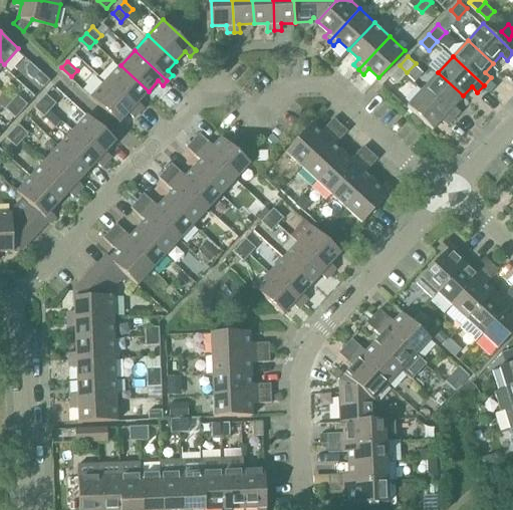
[(149,91),(120,65),(106,79),(140,110),(145,105),(140,100),(149,91)]
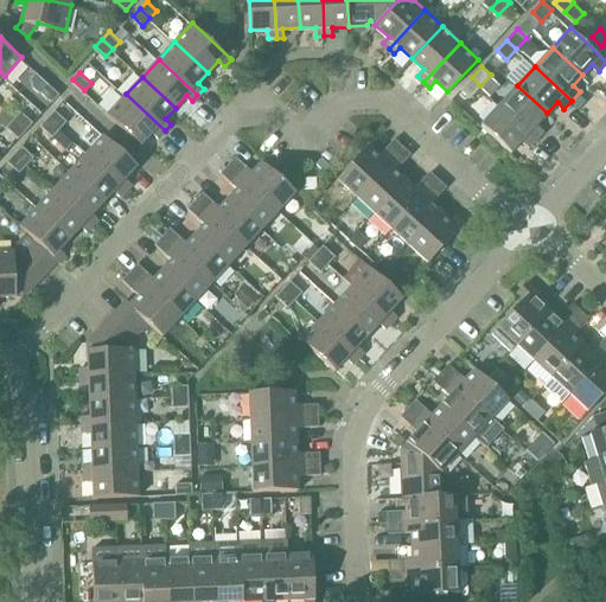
[(480,85),(472,77),(461,88),(471,96),(480,85)]
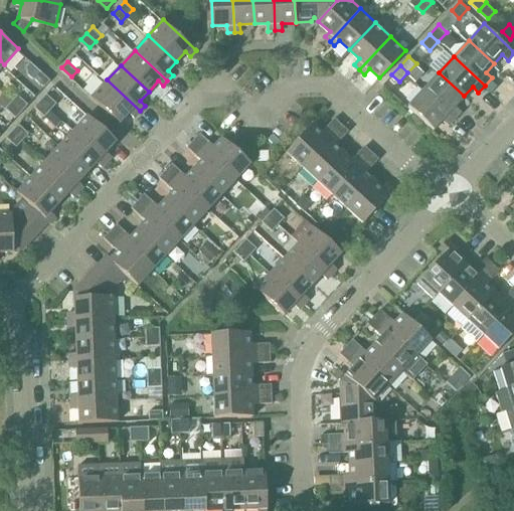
[(50,78),(40,69),(34,76),(44,86),(50,78)]
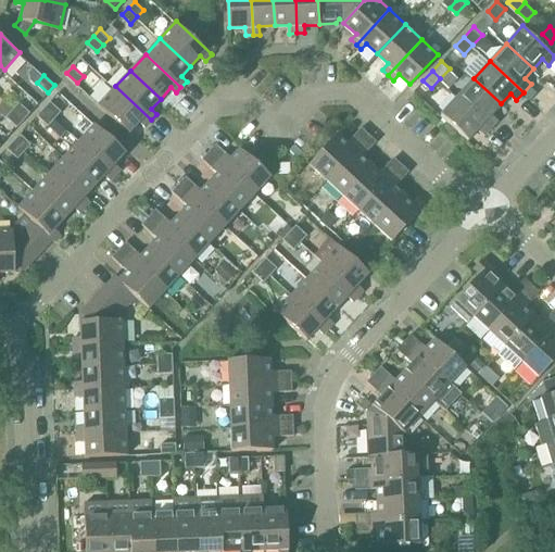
[(458,96),(492,127),(499,118),(492,113),(501,103),(474,78),(458,96)]
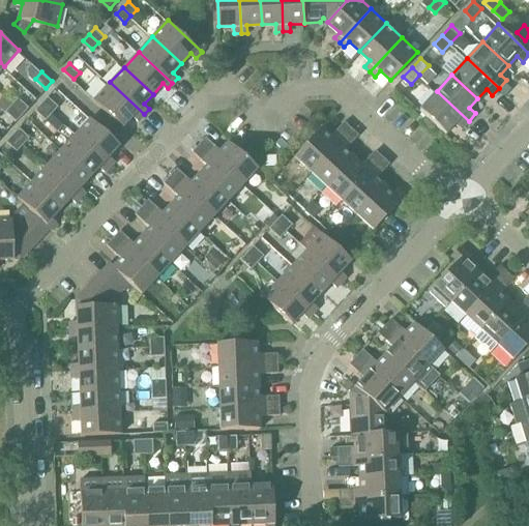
[(94,98),(123,125),(134,114),(139,119),(144,114),(110,82),(94,98)]
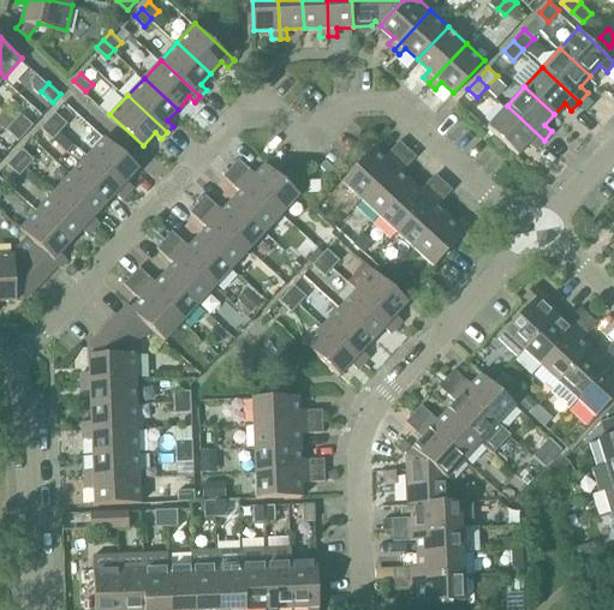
[(488,125),(518,153),(530,142),(537,148),(544,141),(507,106),(488,125)]
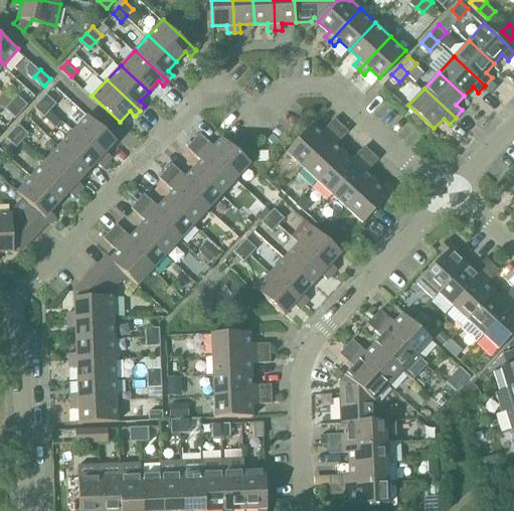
[(57,102),(48,93),(42,100),(51,108),(57,102)]
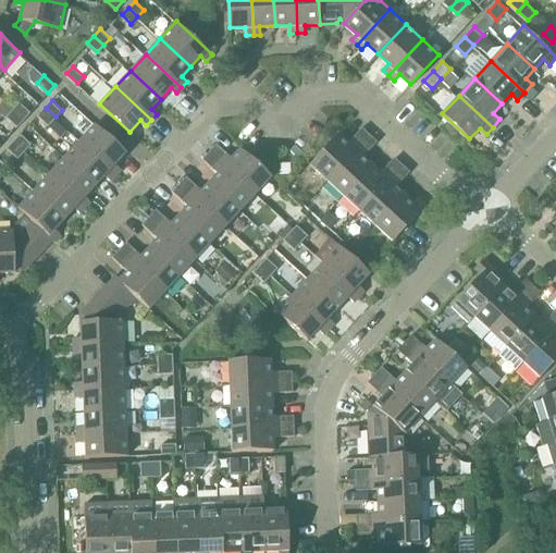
[(32,111),(21,102),(15,109),(25,119),(32,111)]
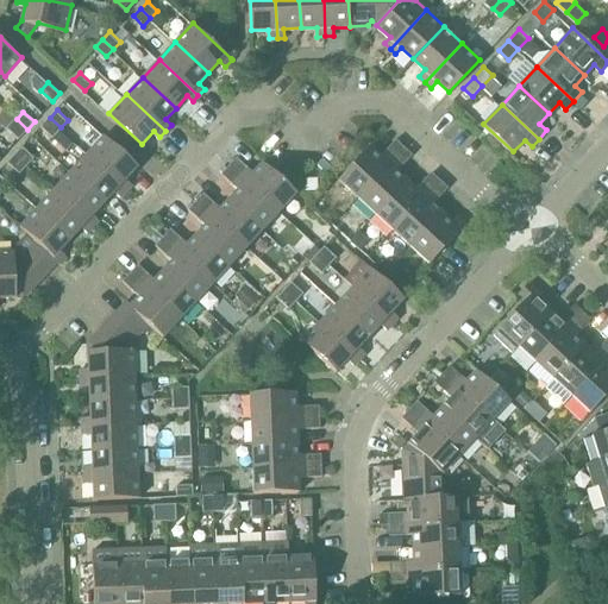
[(43,125),(54,136),(61,127),(50,118),(43,125)]
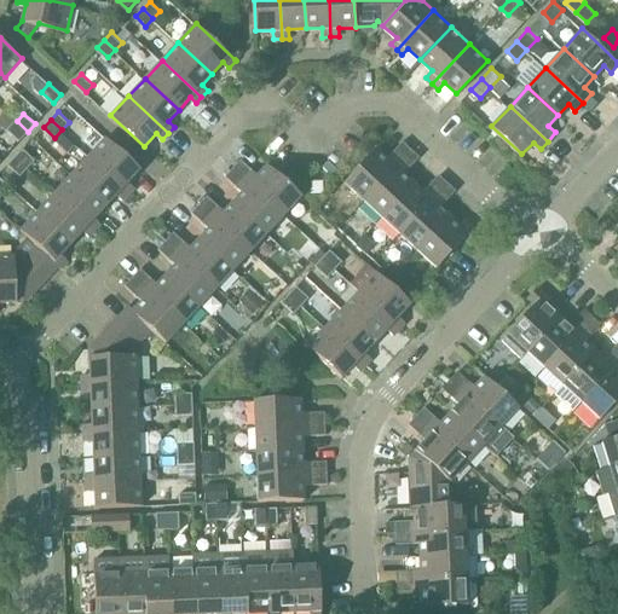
[(10,129),(21,139),(28,132),(17,121),(10,129)]
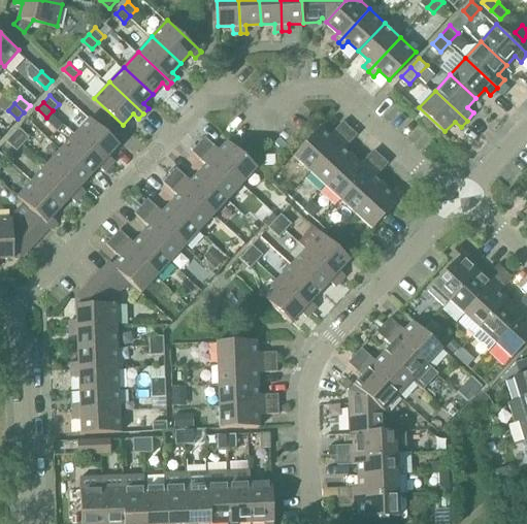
[(91,118),(76,133),(110,165),(116,159),(109,154),(120,143),(91,118)]
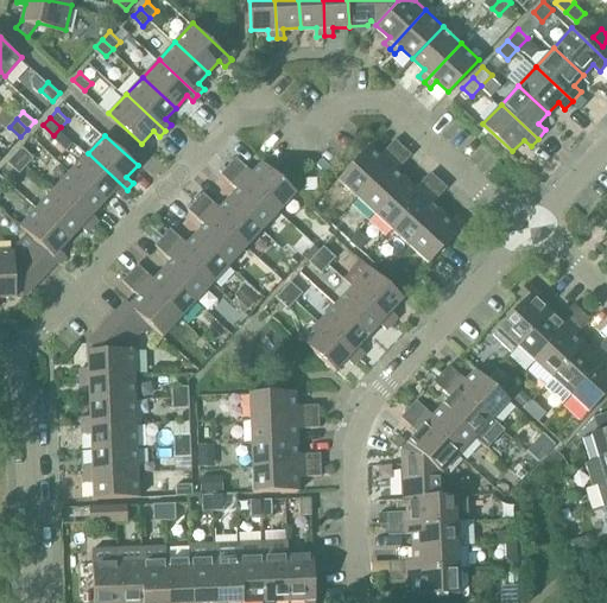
[(371,145),(340,178),(358,195),(404,146),(396,138),(380,154),(371,145)]
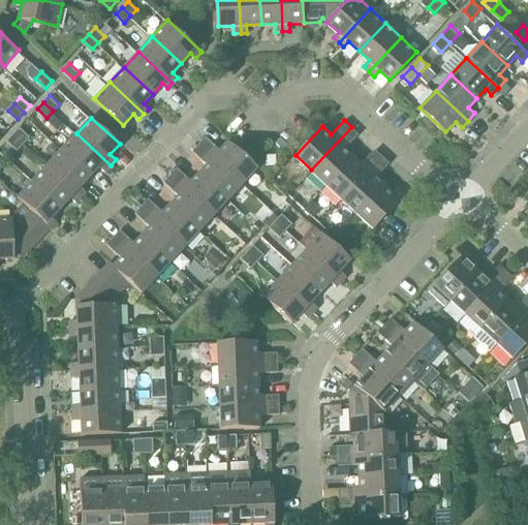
[(30,136),(21,127),(14,133),(24,143),(30,136)]
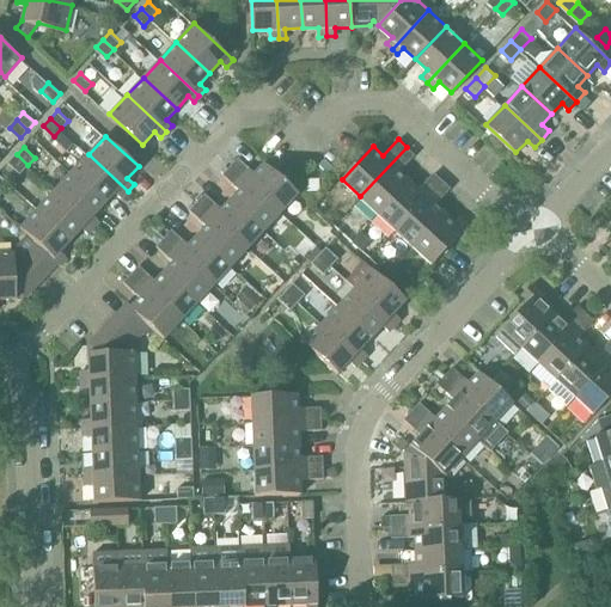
[(407,147),(360,196),(378,213),(409,179),(399,171),(415,154),(407,147)]
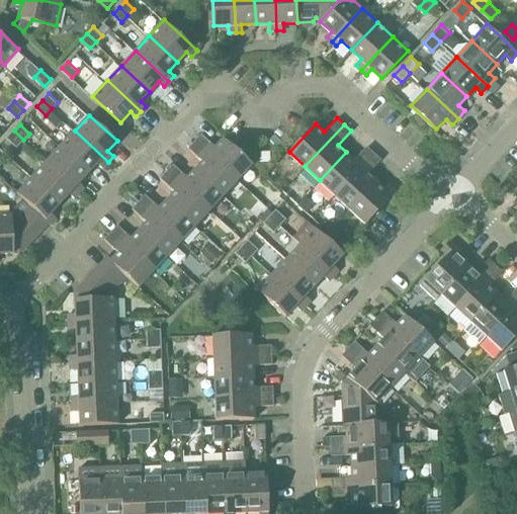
[(8,138),(17,146),(23,140),(14,131),(8,138)]
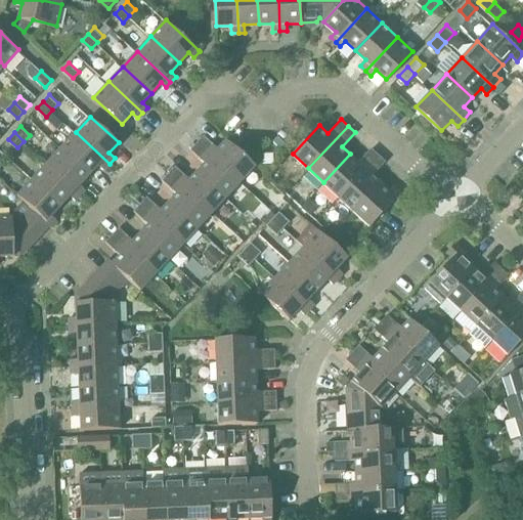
[(110,164),(76,132),(61,147),(89,174),(99,164),(104,169),(110,164)]
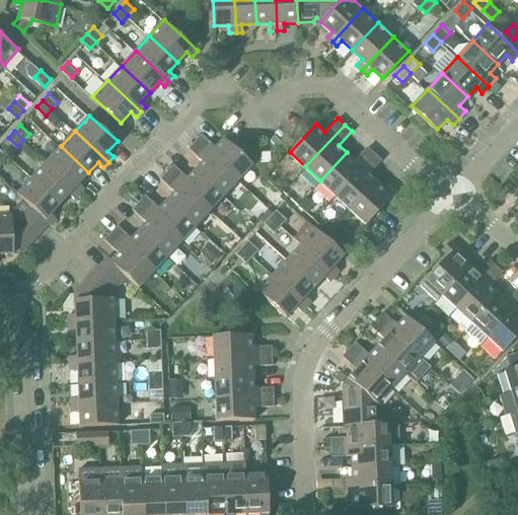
[(253,164),(225,138),(217,146),(203,133),(197,140),(238,179),(253,164)]
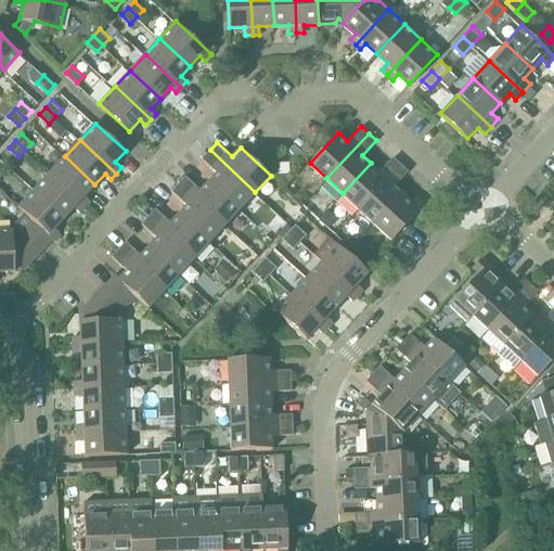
[(210,180),(241,208),(255,192),(210,150),(204,156),(219,171),(210,180)]
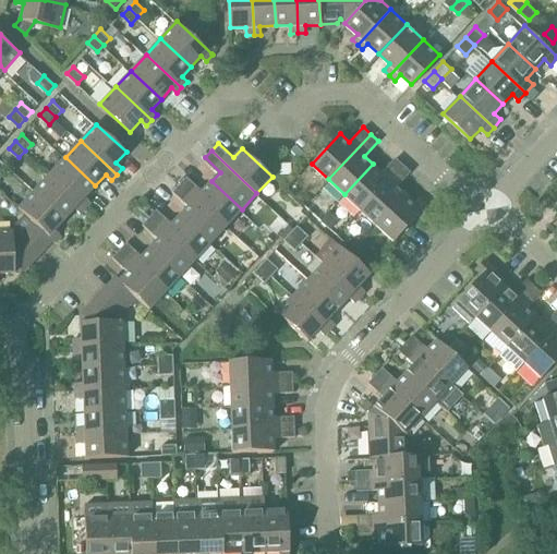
[(95,185),(65,157),(50,173),(86,207),(92,201),(86,195),(95,185)]
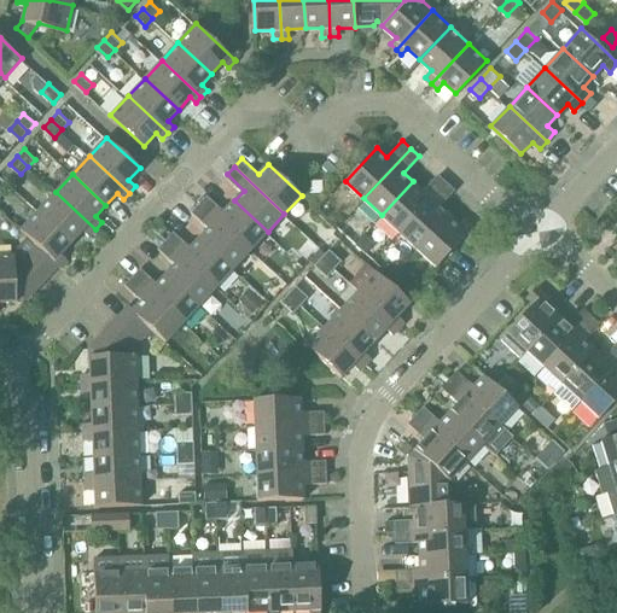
[(413,181),(382,215),(400,232),(447,182),(438,174),(423,191),(413,181)]
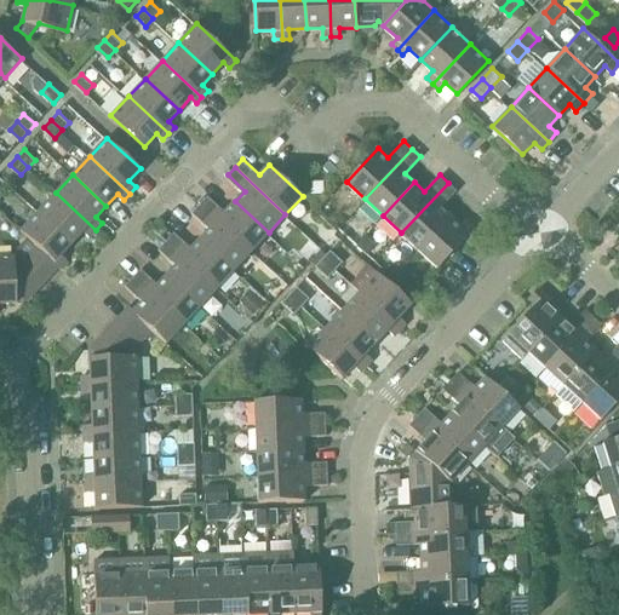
[(311,193),(322,191),(322,179),(310,180),(311,193)]
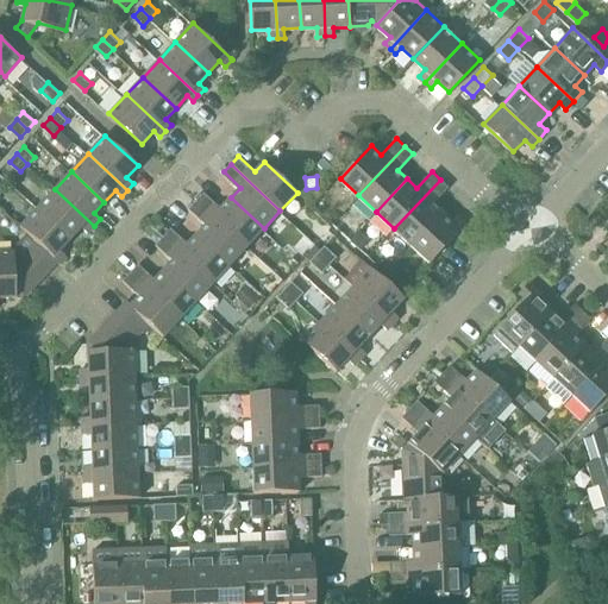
[(440,180),(394,228),(413,245),(443,213),(433,203),(449,187),(440,180)]
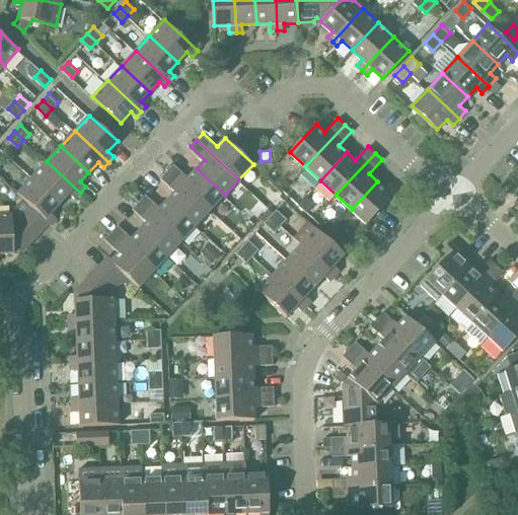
[(80,193),(47,161),(32,176),(60,203),(70,193),(75,198),(80,193)]
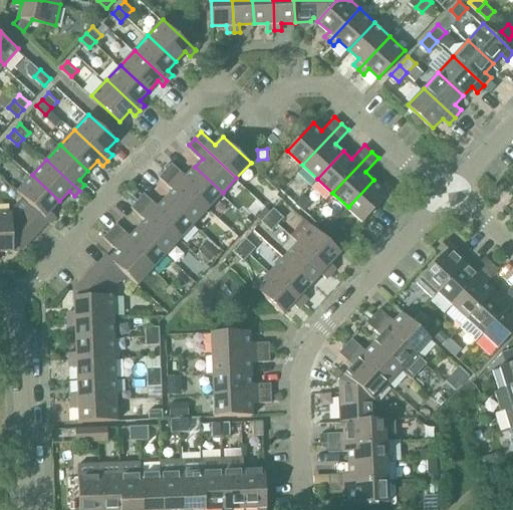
[(223,193),(195,167),(188,175),(174,162),(167,169),(209,208),(223,193)]
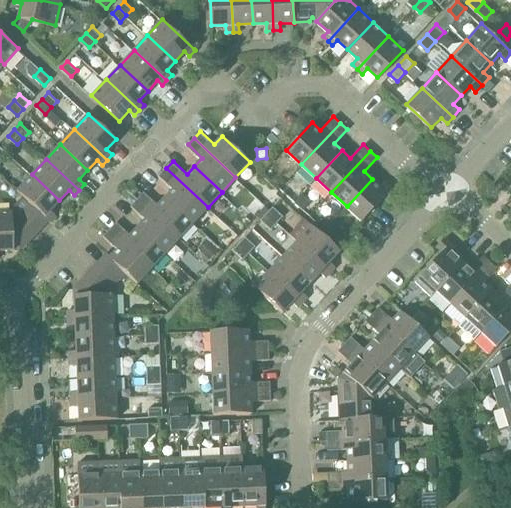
[(173,187),(166,195),(194,222),(208,207),(166,168),(160,175),(173,187)]
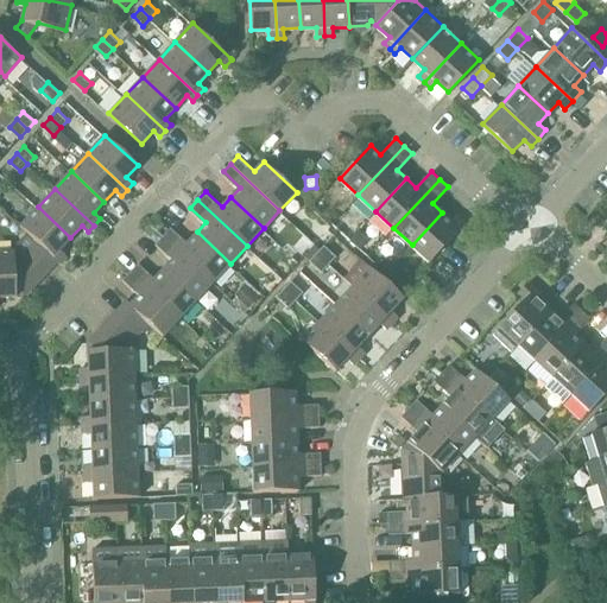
[(70,237),(38,207),(20,226),(35,239),(58,260),(59,261),(65,255),(59,249),(70,237)]
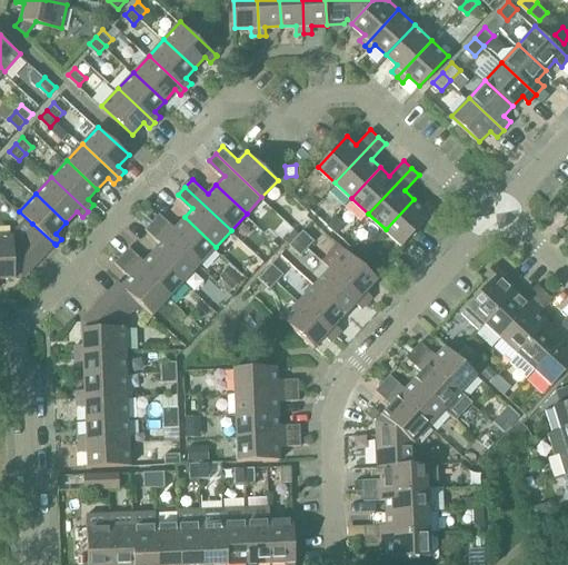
[(414,199),(386,229),(402,246),(427,219),(434,226),(441,216),(427,202),(422,207),(414,199)]
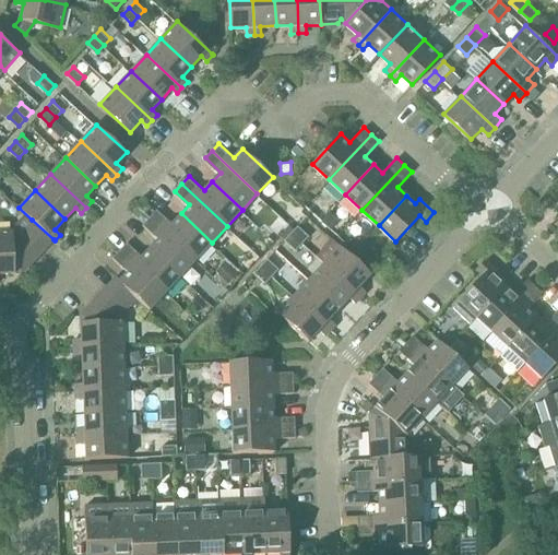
[(151,216),(197,259),(212,243),(181,213),(173,222),(158,209),(151,216)]
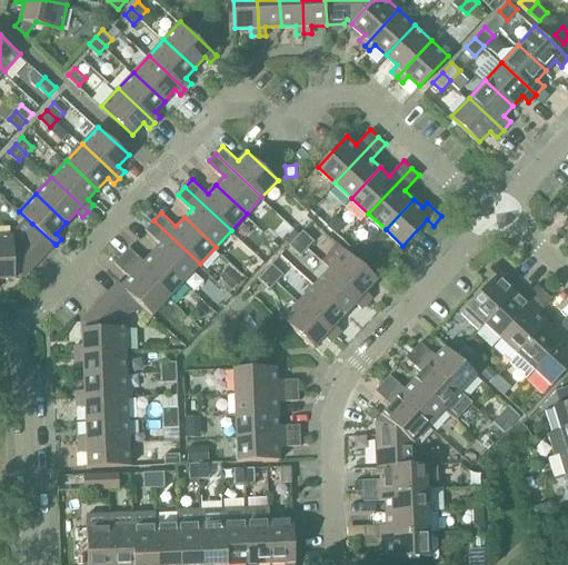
[(153,250),(185,280),(200,264),(153,220),(147,228),(161,241),(153,250)]
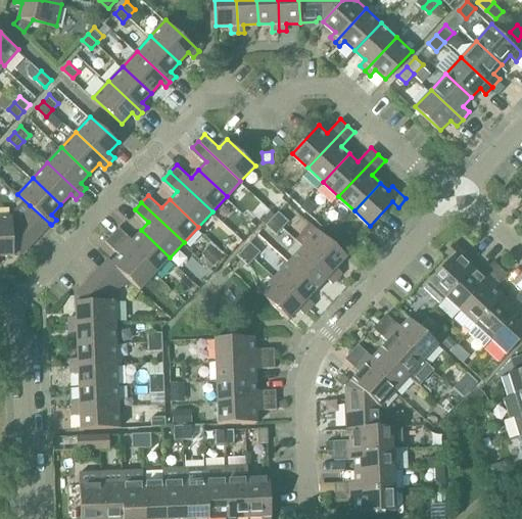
[(12,224),(21,254),(50,224),(30,205),(12,224)]
